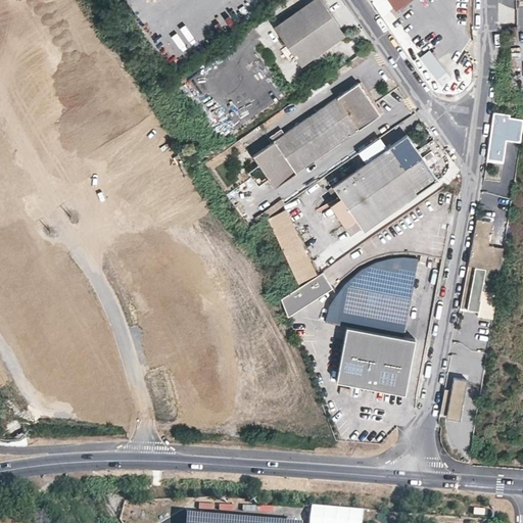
[(320,0),(312,0),(274,27),(301,66),(345,36),(320,0)]
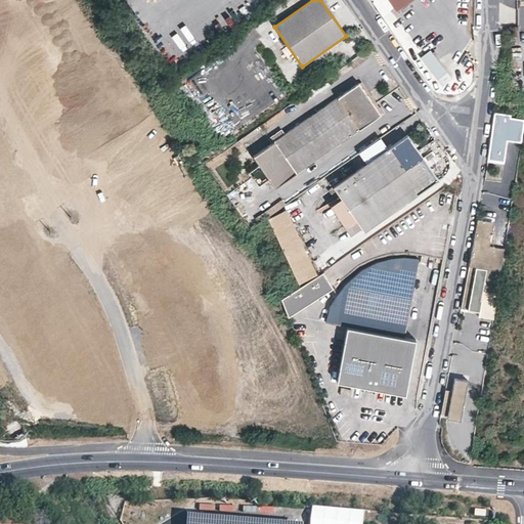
[(388,0),(397,11),(412,0),(388,0)]
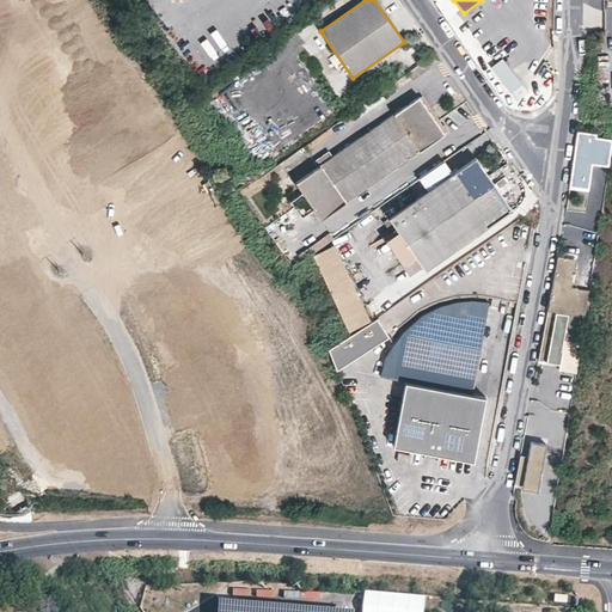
[(515,96),(526,86),(501,56),(490,66),(515,96)]
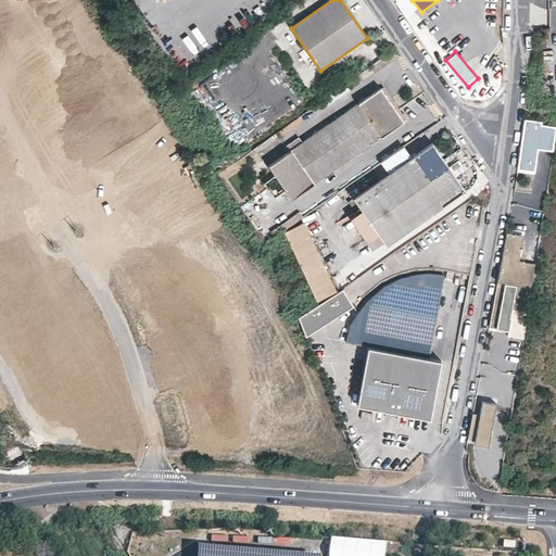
[(374,73),(393,59),(389,53),(369,67),(374,73)]
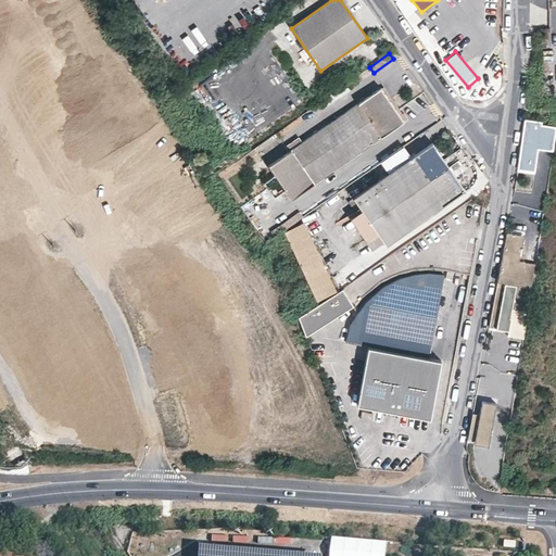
[(404,122),(381,88),(291,151),(268,166),(292,200),(404,122)]
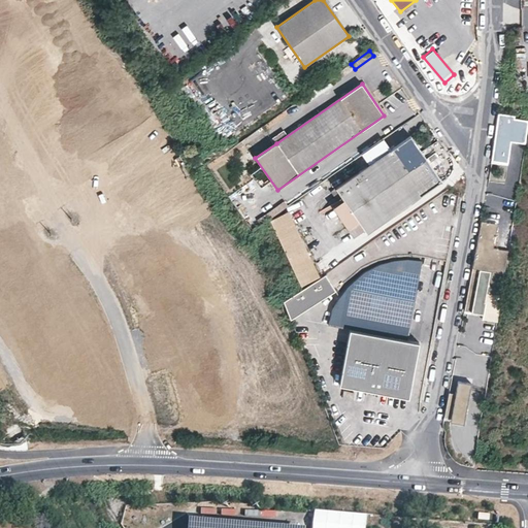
[(527,146),(527,142),(527,123),(517,121),(518,119),(501,116),(494,163),(502,164),(502,160),(510,161),(514,144),(527,146)]
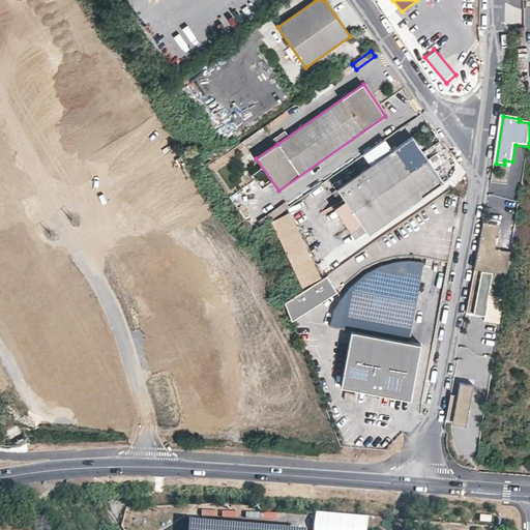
[(443,182),(412,137),(393,150),(373,165),(358,174),(339,188),(347,200),(342,203),(337,198),(331,202),(334,207),(336,206),(357,236),(367,229),(370,233),(389,219),(443,182)]
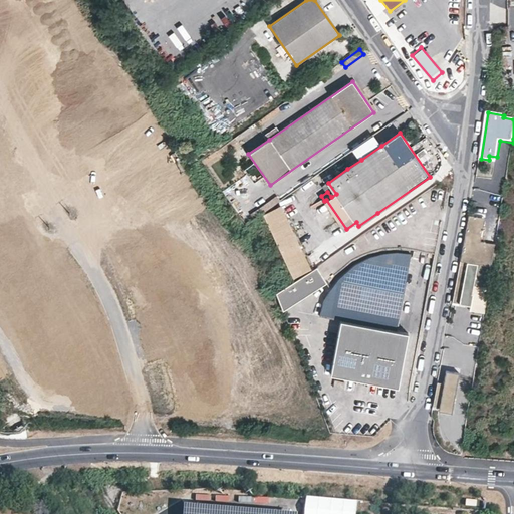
[(361,160),(381,146),(373,135),(353,149),(361,160)]
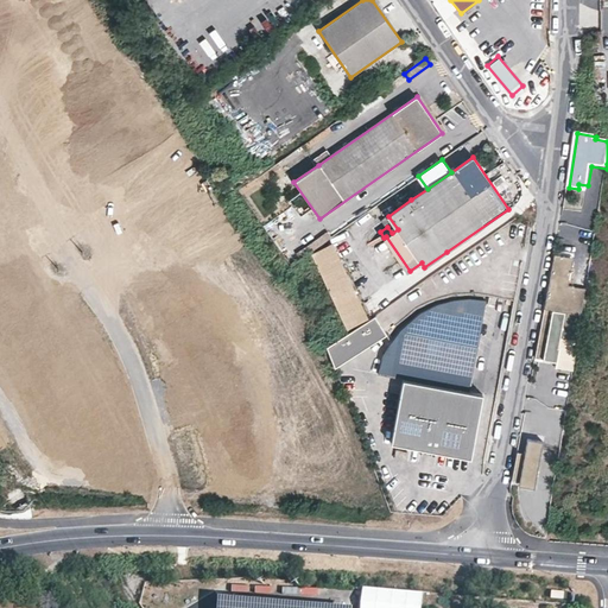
[(398,229),(388,216),(382,220),(387,227),(392,233),(398,229)]
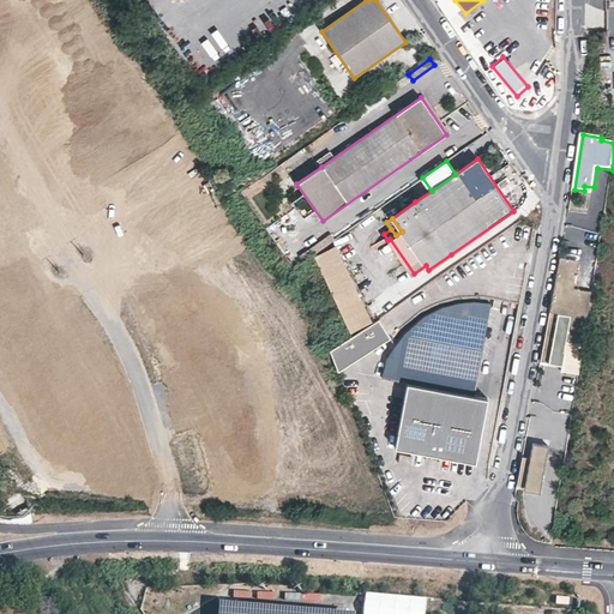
[(308,250),(312,256),(335,239),(331,233),(308,250)]
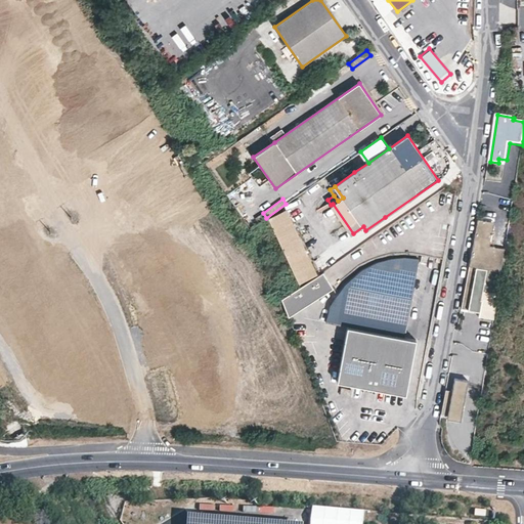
[(286,211),(269,219),(281,244),(298,235),(286,211)]
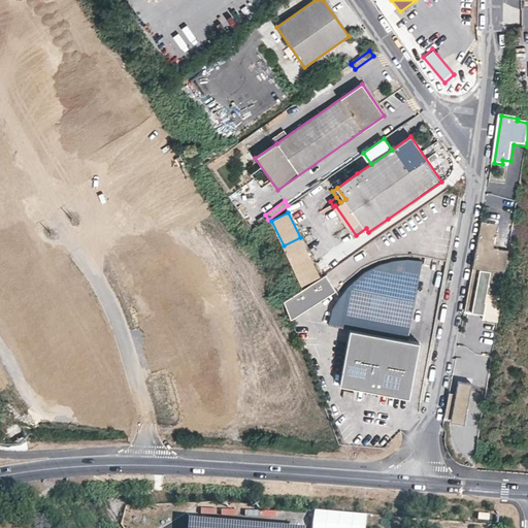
[(503,298),(510,253),(496,250),(500,229),(492,228),(493,224),(485,222),(467,311),(486,316),(488,303),(487,303),(489,295),(503,298)]
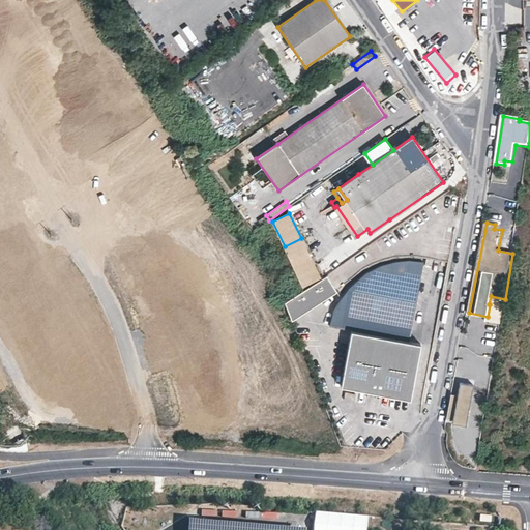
[(301,238),(285,246),(304,284),(320,276),(301,238)]
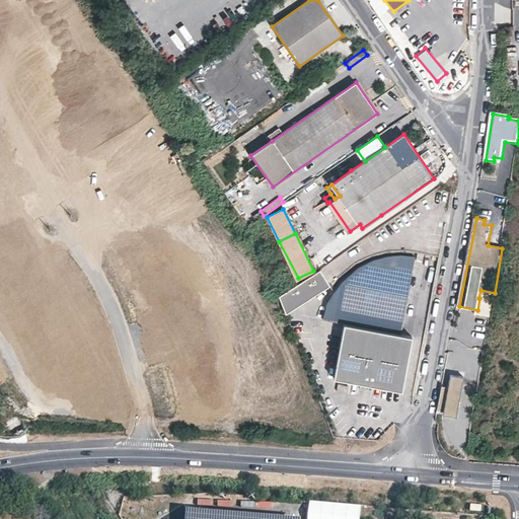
[(402,320),(415,256),(400,254),(388,256),(373,260),(357,268),(341,282),(332,293),(326,305),(402,320)]
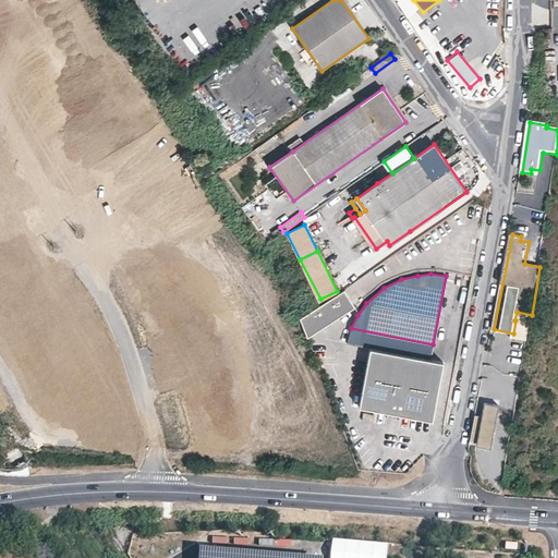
[(343,290),(300,319),(310,338),(354,306),(343,290)]
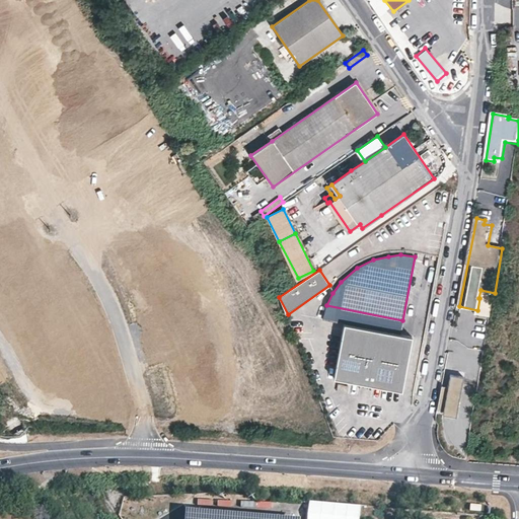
[(402,320),(326,305),(322,319),(344,323),(334,379),(368,386),(401,392),(415,322),(402,320)]
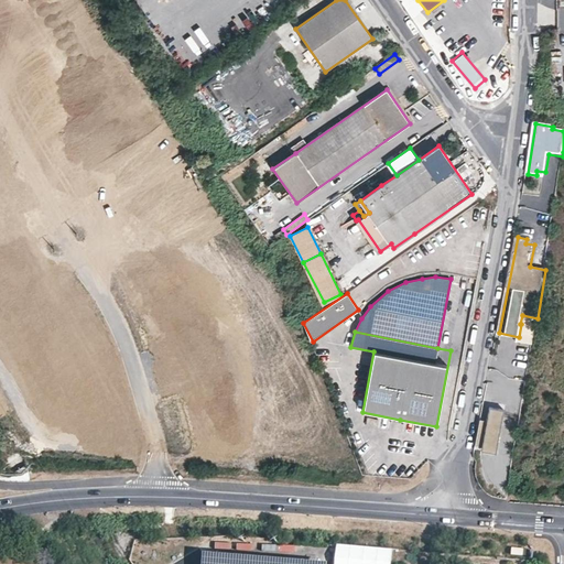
[(498,451),(506,411),(491,408),(489,422),(481,421),(477,446),(484,447),(498,451)]
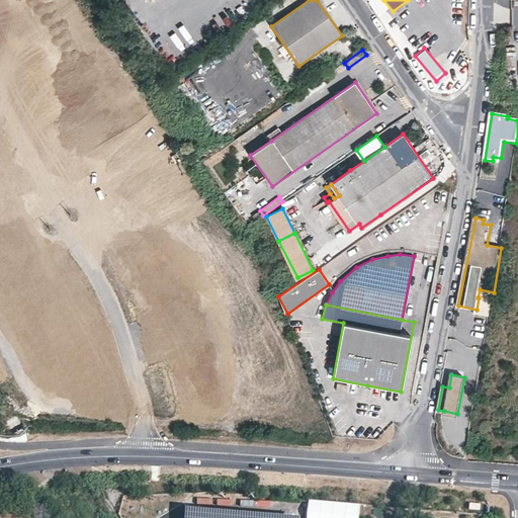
[(337,391),(346,393),(347,385),(338,383),(337,391)]
